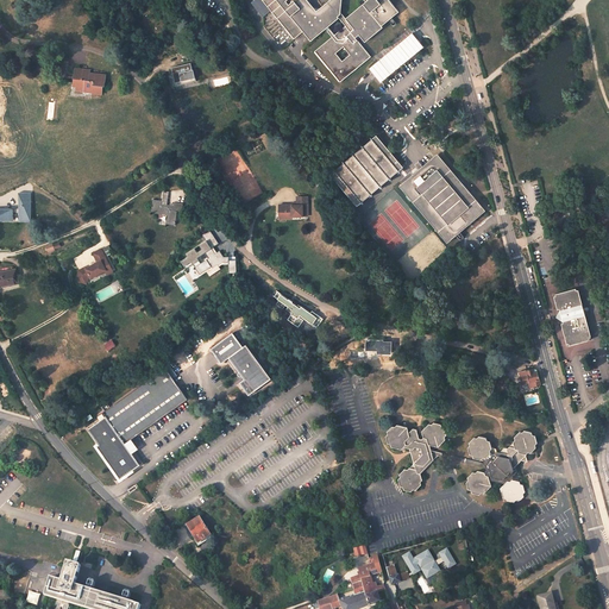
[(264,0),(277,16),(287,8),(312,38),(326,26),(332,35),(314,49),(340,80),(371,55),(356,36),(359,32),(365,41),(383,26),(383,24),(400,10),(391,0),(264,0)]
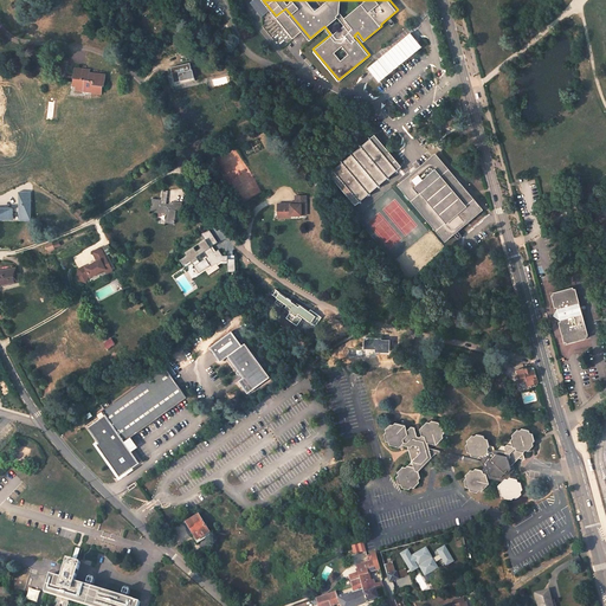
[(197,81),(193,69),(193,70),(191,63),(172,68),(173,73),(172,73),(173,83),(181,81),(182,84),(197,81)]
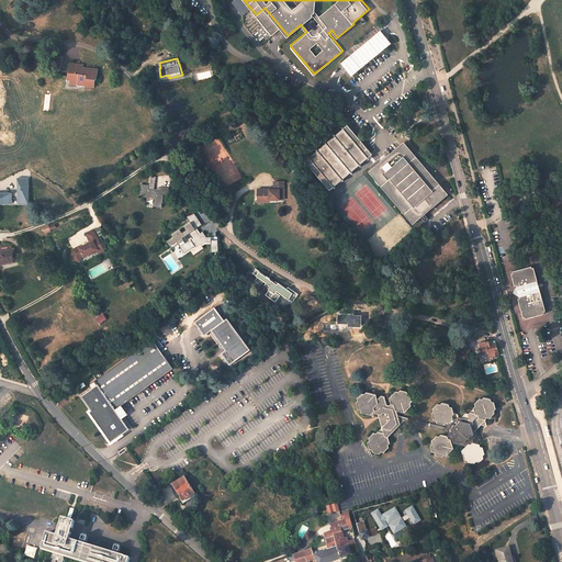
[(80,64),(70,63),(68,76),(71,76),(71,80),(70,83),(78,85),(78,81),(87,82),(87,85),(86,86),(96,87),(96,79),(96,76),(98,76),(99,69),(83,67),(80,67),(80,64)]
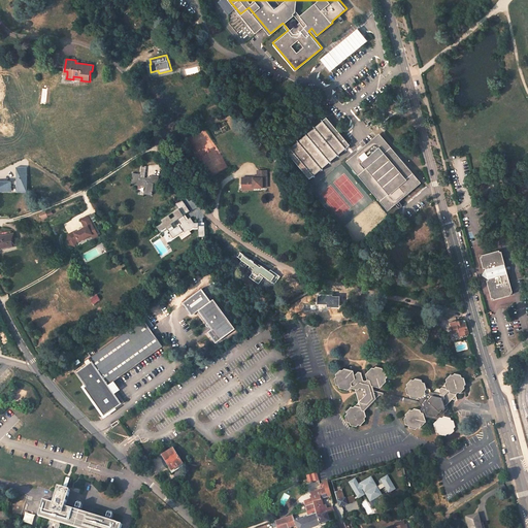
[(287,152),(310,178),(350,145),(327,118),(287,152)]
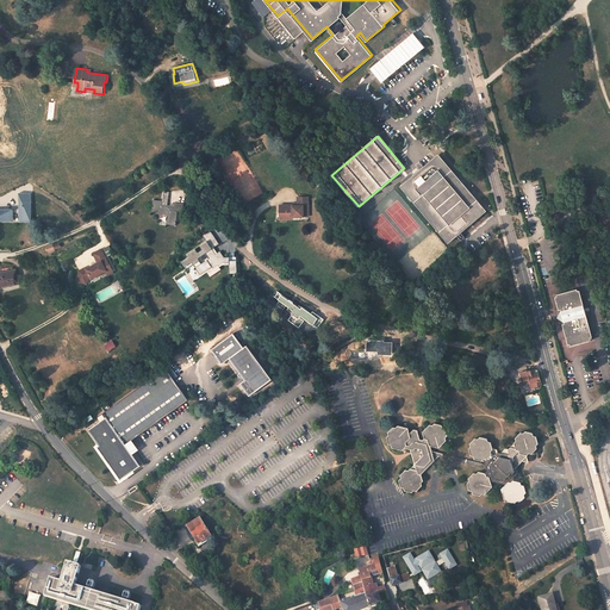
[(404,187),(449,240),(456,234),(461,240),(462,240),(464,240),(465,238),(464,236),(460,231),(484,211),(439,157),(404,187)]
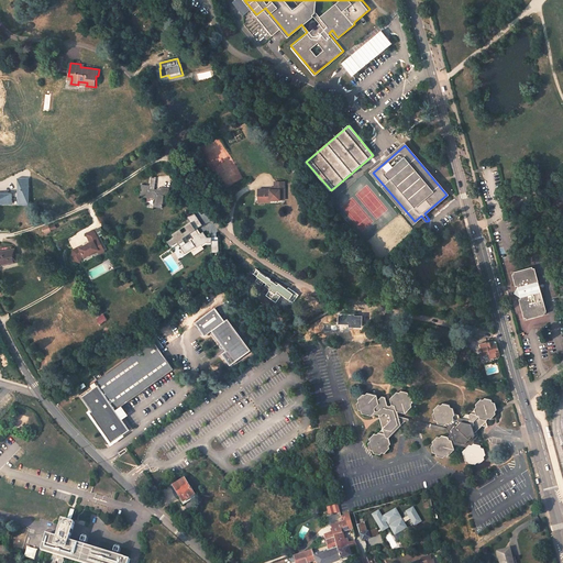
[(19,205),(30,205),(30,177),(18,178),(19,205)]
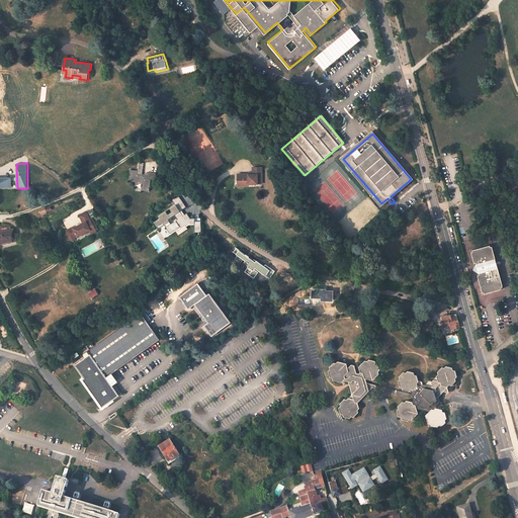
[(149,189),(151,178),(155,178),(156,171),(148,171),(148,173),(142,173),(143,168),(138,167),(138,169),(130,168),(128,179),(143,181),(142,188),(149,189)]
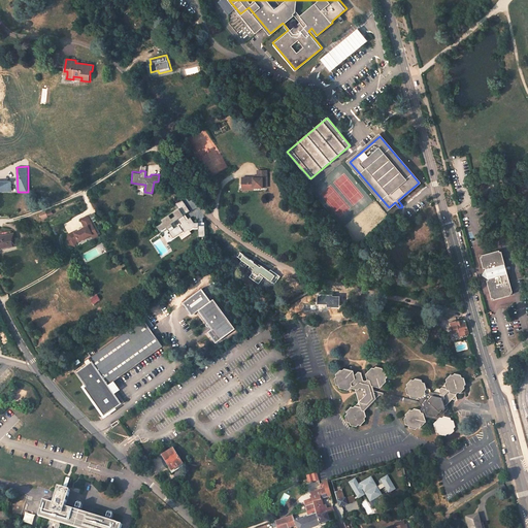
[(248,187),(248,190),(254,190),(254,188),(267,188),(266,170),(256,170),(256,176),(255,176),(253,176),(241,176),(242,187),(248,187)]
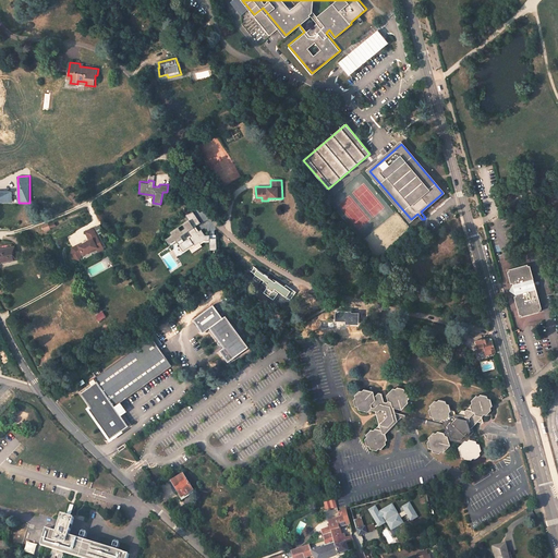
[(0,202),(13,202),(13,190),(0,190),(0,202)]
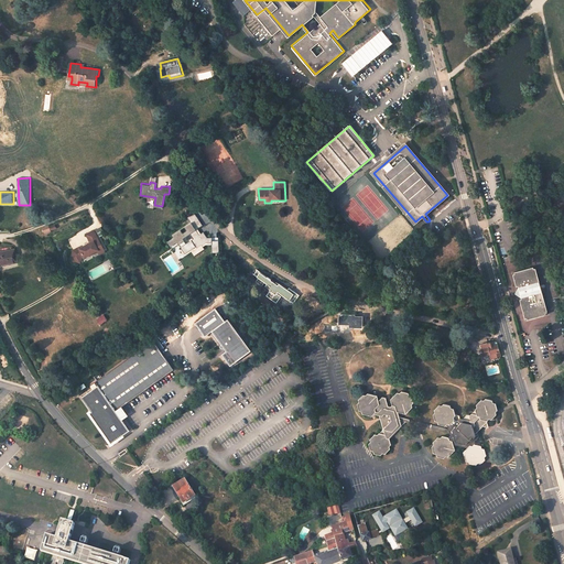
[(203,226),(195,213),(187,217),(192,223),(185,227),(187,230),(183,234),(181,230),(173,235),(174,238),(167,242),(172,249),(180,245),(182,249),(185,253),(196,247),(197,249),(207,242),(208,243),(213,243),(212,238),(207,238),(204,232),(199,235),(196,230),(203,226)]
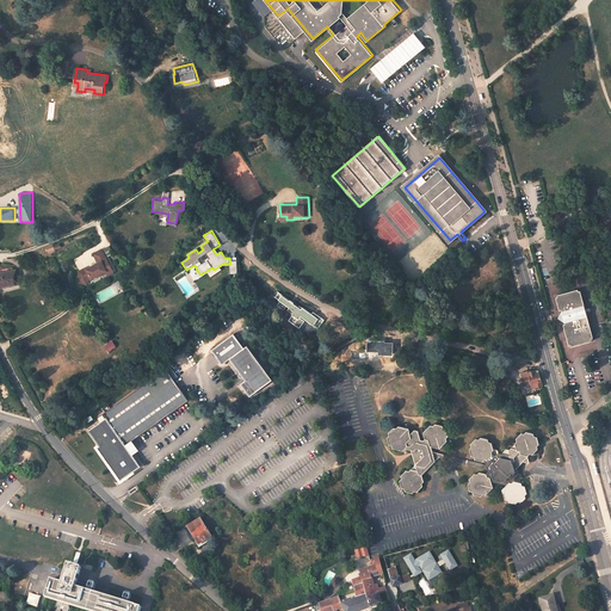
[(45,246),(49,254),(56,251),(53,244),(45,246)]
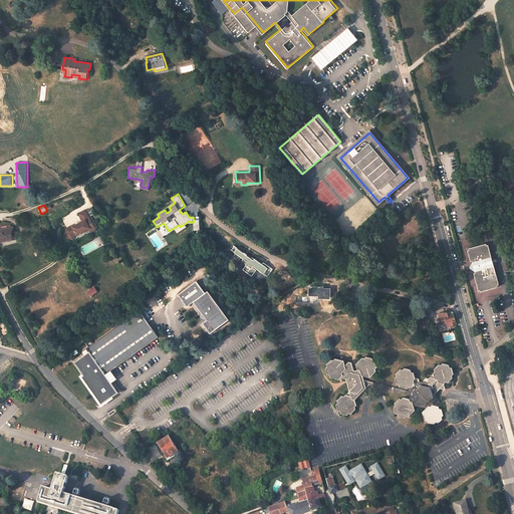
[(94,225),(86,210),(79,213),(83,221),(74,226),(73,225),(68,228),(65,237),(74,239),(75,234),(77,233),(78,235),(89,228),(94,225)]
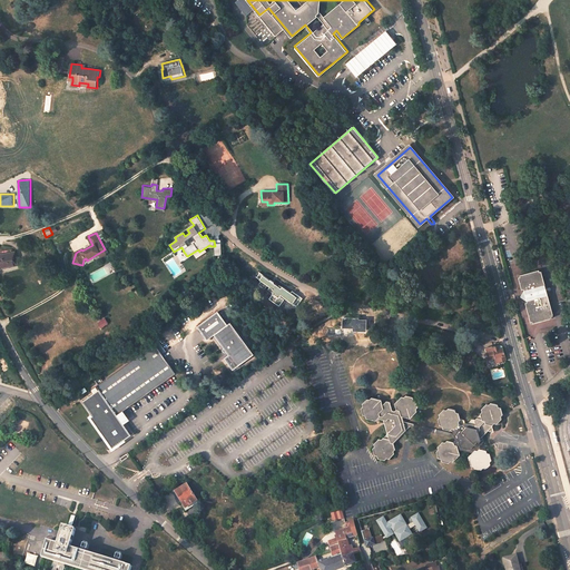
[(215,247),(215,246),(210,246),(209,245),(199,252),(198,249),(187,256),(184,252),(183,253),(186,258),(194,255),(196,258),(206,252),(205,249),(207,248),(215,247)]
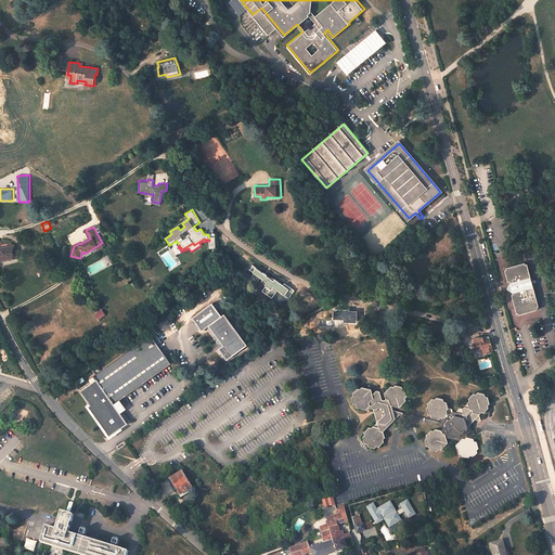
[(15,245),(0,247),(0,261),(17,258),(15,245)]
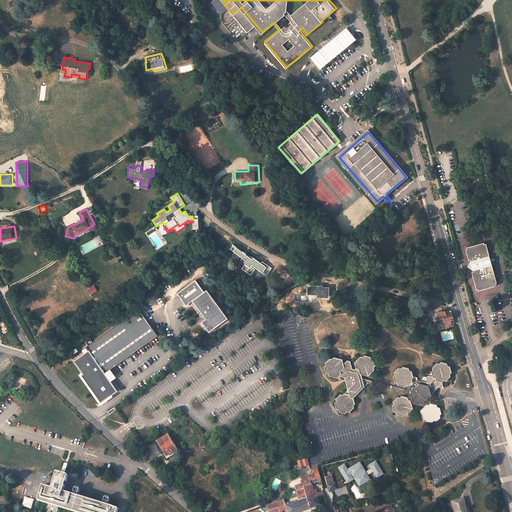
[(473,273),(478,290),(480,289),(480,291),(497,287),(497,285),(498,285),(488,244),(486,245),(486,243),(468,248),(469,249),(467,250),(470,260),(472,260),(472,262),(468,267),(471,269),(475,270),(475,272),(473,273)]
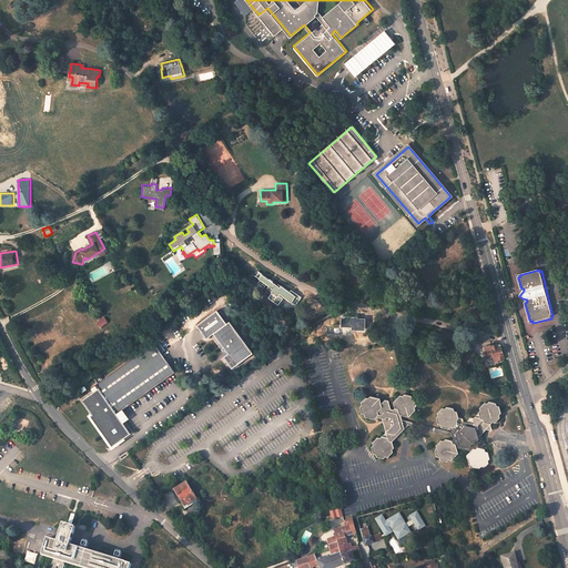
[(217,310),(198,325),(208,338),(214,334),(224,346),(223,347),(223,348),(223,350),(223,351),(224,351),(225,352),(226,351),(227,351),(230,353),(224,357),(233,368),(254,353),(230,322),(227,323),(217,310)]
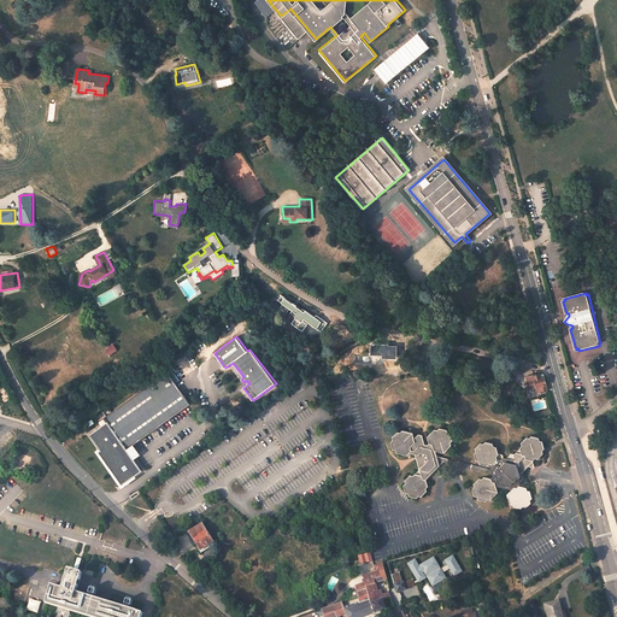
[(113,345),(106,351),(110,356),(118,350),(113,345)]
